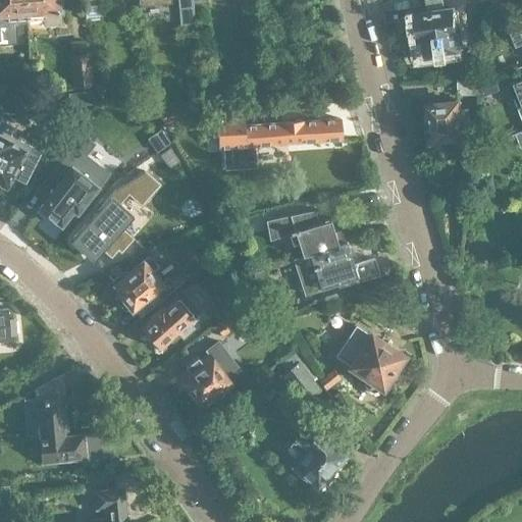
[(0,0),(0,28),(10,28),(9,20),(25,20),(23,0),(0,0)]
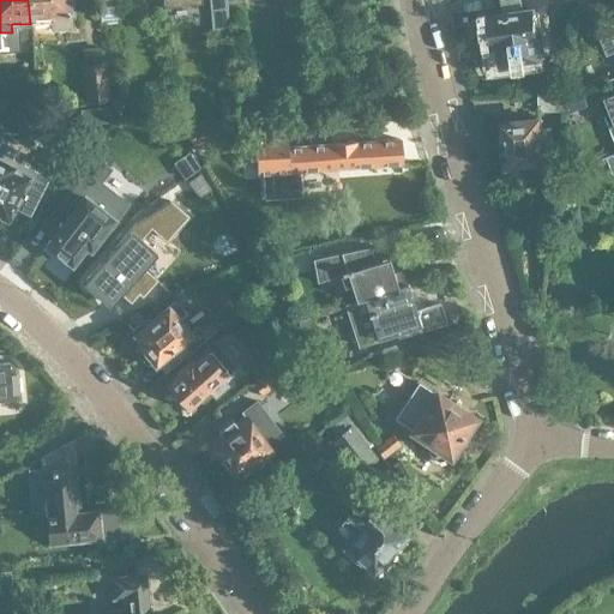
[(28,0),(30,24),(50,23),(52,29),(62,28),(62,25),(70,25),(66,0),(28,0)]
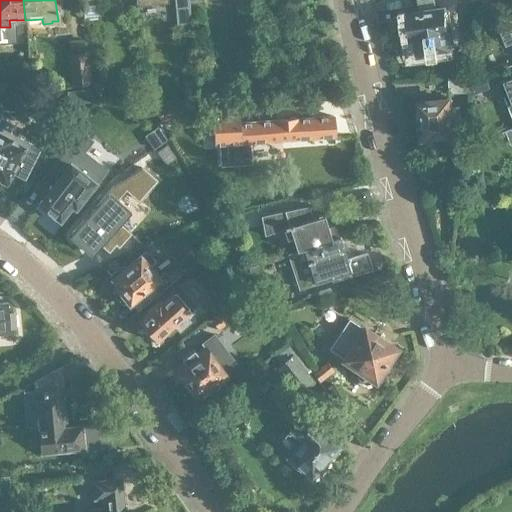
[(174,0),(178,28),(192,26),(188,0),(174,0)]
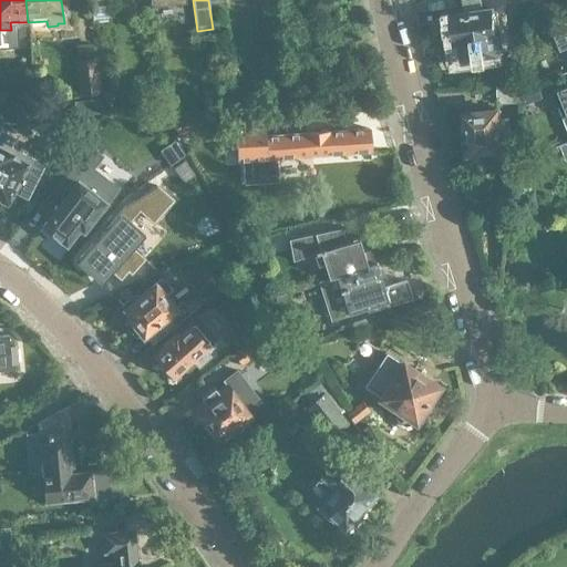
[(494,12),(493,8),(452,14),(452,19),(449,21),(450,30),(454,31),(457,60),(500,53),(500,49),(502,48),(500,33),(498,34),(494,12)]
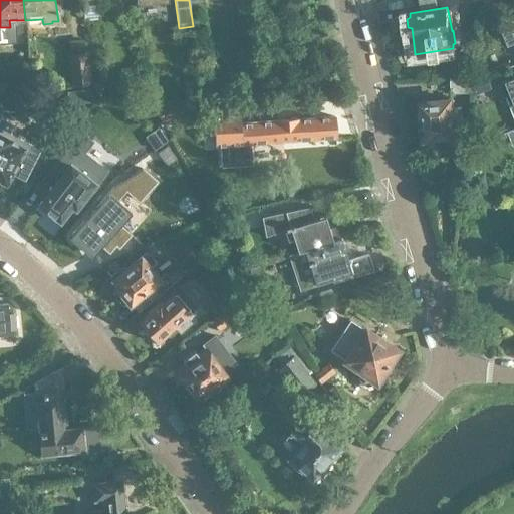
[(513,12),(499,19),(509,45),(513,42),(513,12)]
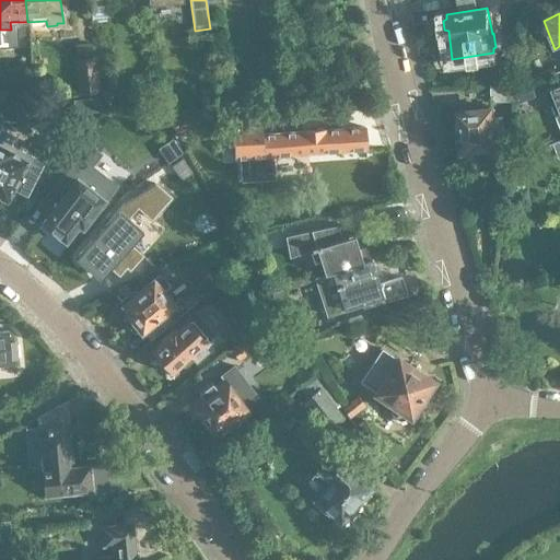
[(79,91),(94,90),(92,44),(77,44),(79,91)]
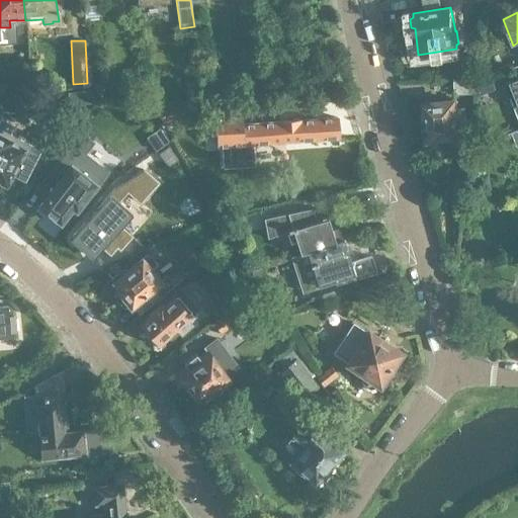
[(454,94),(476,93),(478,76),(453,77),(454,94)]
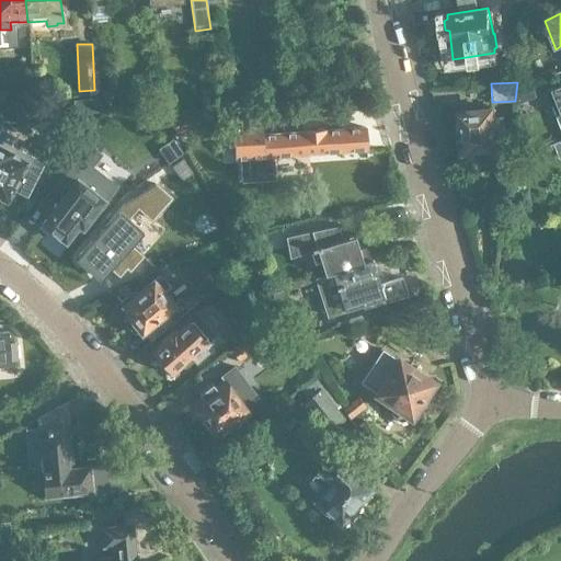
[(514,106),(537,96),(531,84),(516,91),(514,106)]
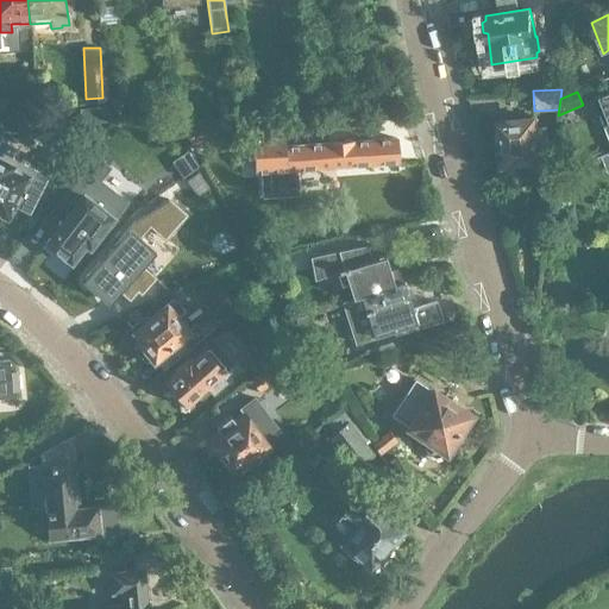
[(608,93),(591,100),(597,115),(601,114),(608,133),(608,93)]
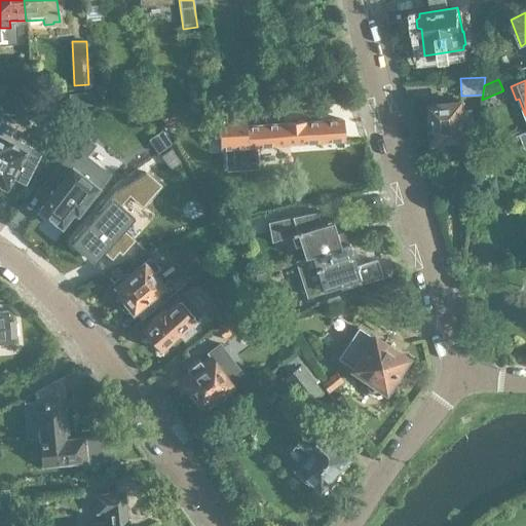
[(0,97),(30,96),(29,82),(15,83),(0,83),(0,97)]
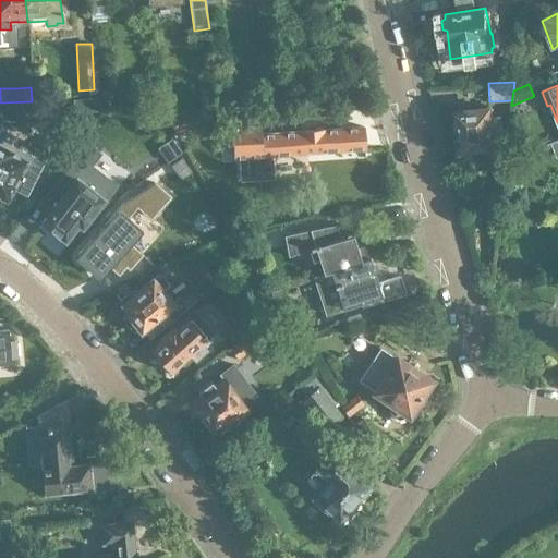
[(217,106),(215,87),(204,88),(205,107),(217,106)]
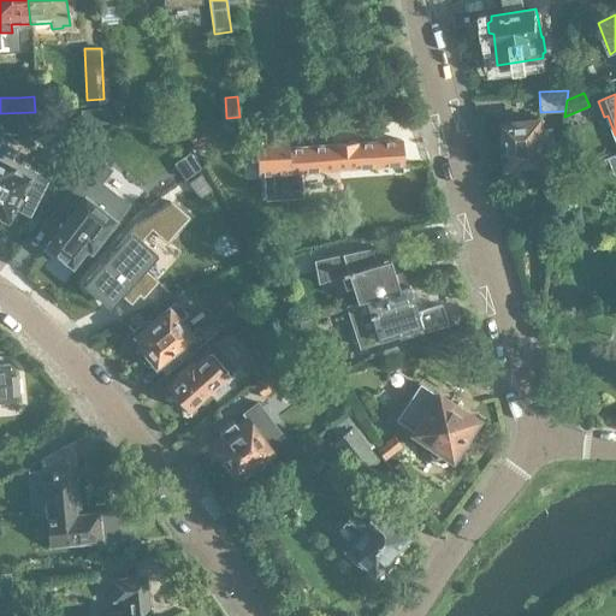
[(261,100),(246,101),(246,112),(262,111),(261,100)]
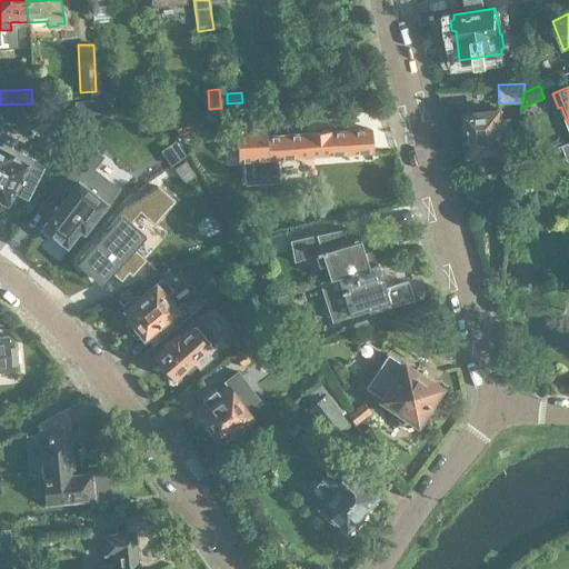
[(215,136),(199,108),(166,112),(181,140),(215,136)]
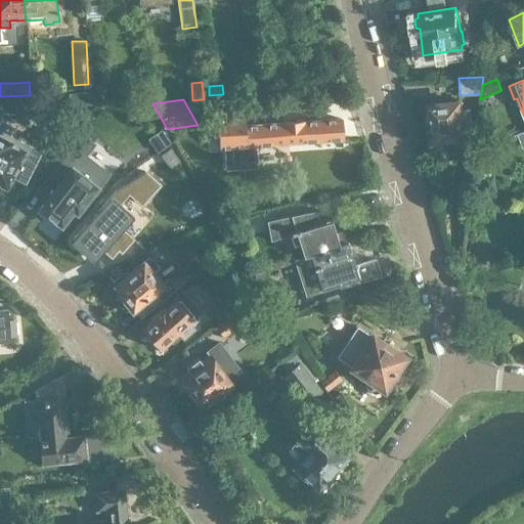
[(464,140),(460,101),(429,104),(433,141),(440,140),(441,143),(444,142),(444,147),(446,149),(459,148),(462,144),(461,141),(464,140)]
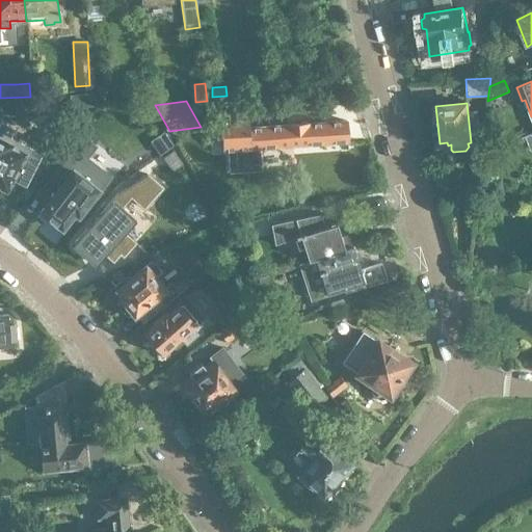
[(49,122),(37,116),(27,137),(38,142),(49,122)]
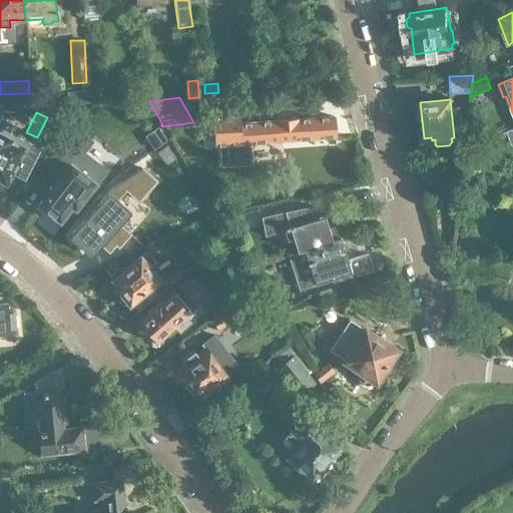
[(212,113),(212,118),(214,143),(336,135),(335,116),(239,122),(238,112),(212,113)]
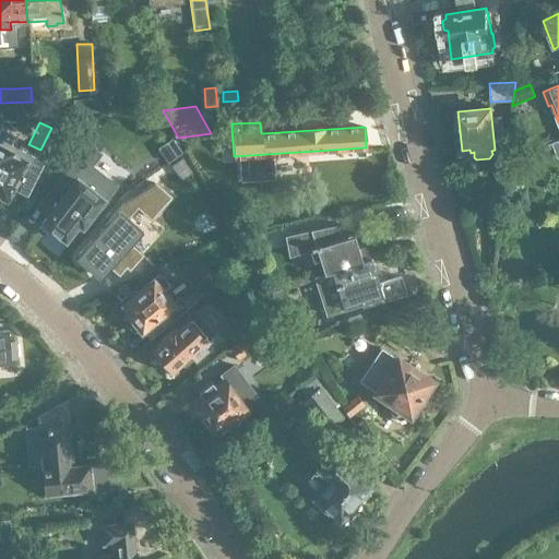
[(181,153),(173,140),(159,149),(168,162),(181,153)]
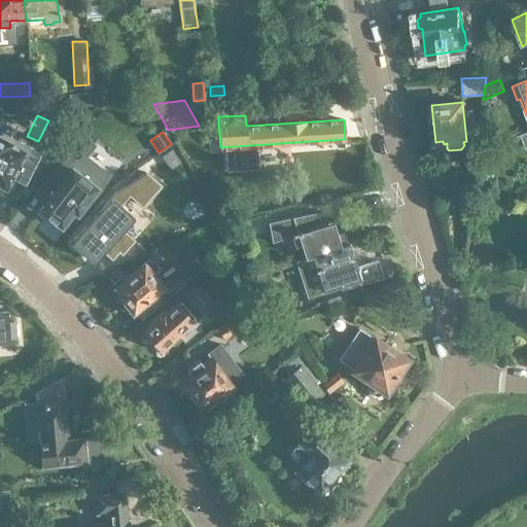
[(0,184),(5,187),(23,152),(7,145),(8,143),(0,138),(0,184)]
